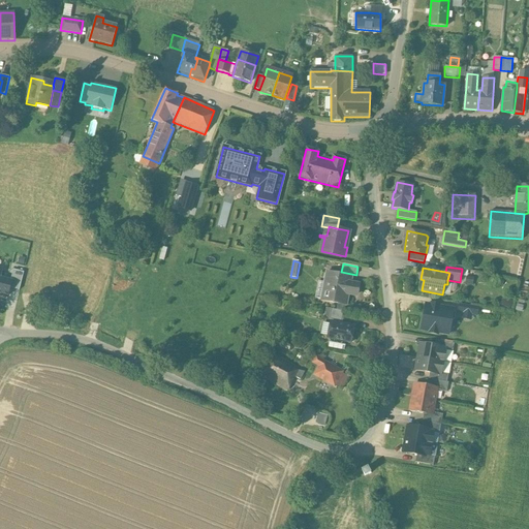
[(350,277),(327,272),(321,301),(338,304),(346,305),(348,293),(355,296),(358,294),(359,286),(358,285),(349,283),(350,277)]
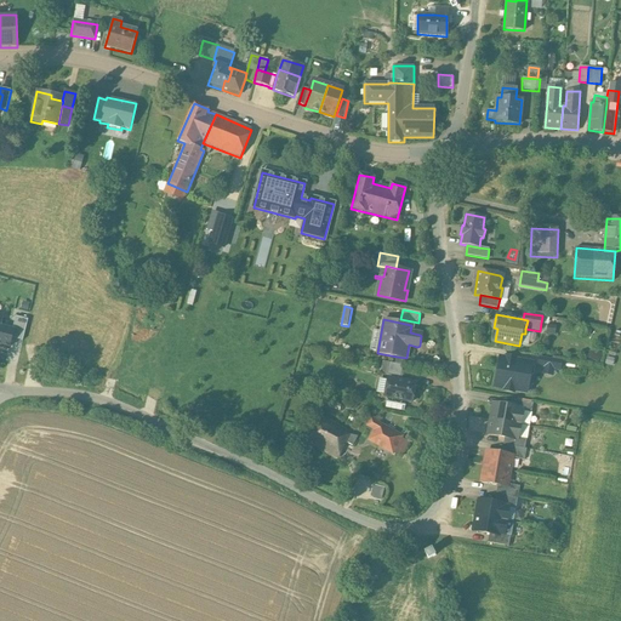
[(20,329),(0,323),(0,343),(15,348),(20,329)]
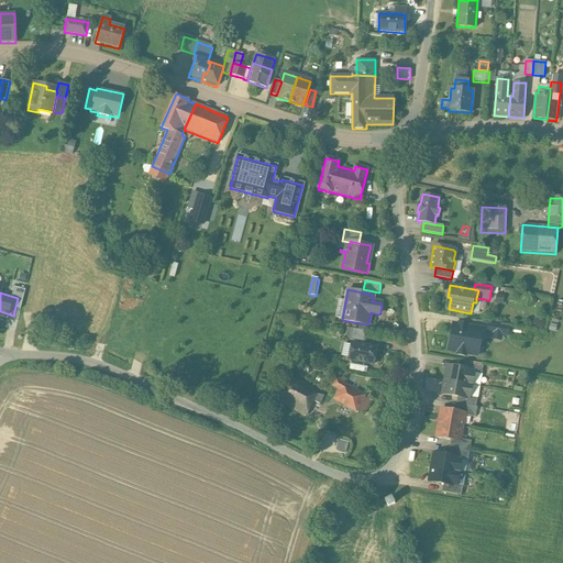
[(547,322),(539,318),(534,326),(542,329),(547,322)]
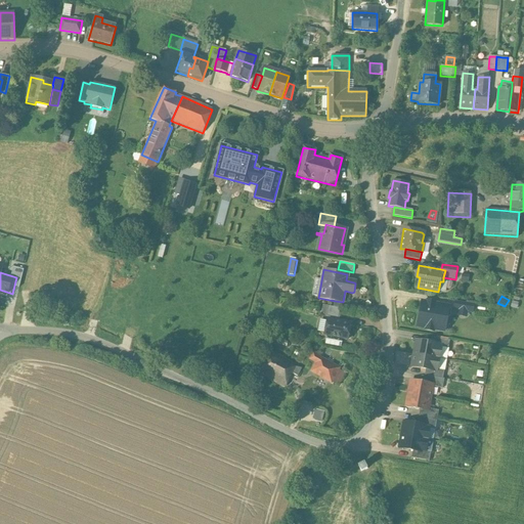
[(349,304),(335,301),(334,307),(341,309),(348,310),(349,304)]
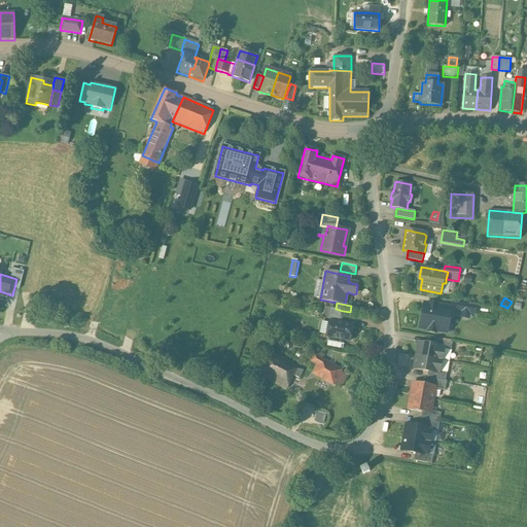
[(477,306),(458,303),(457,311),(475,314),(477,306)]
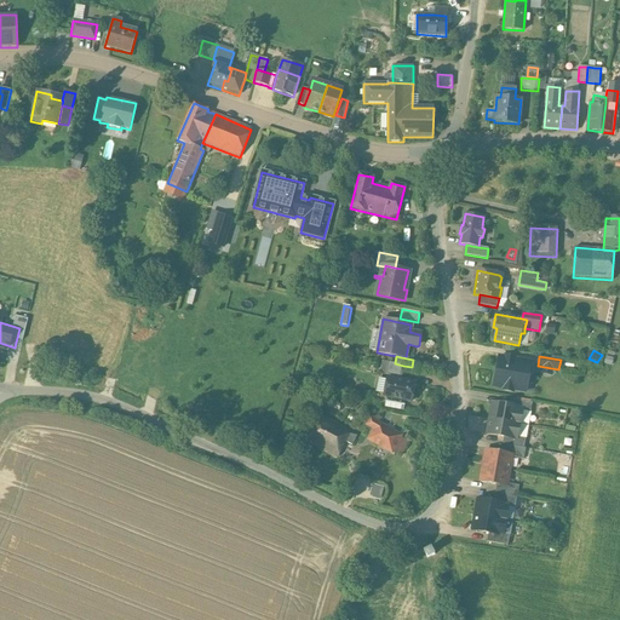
[(530,363),(499,357),(494,386),(504,389),(503,390),(514,392),(514,390),(526,392),(529,374),(533,375),(534,366),(530,366),(530,363)]
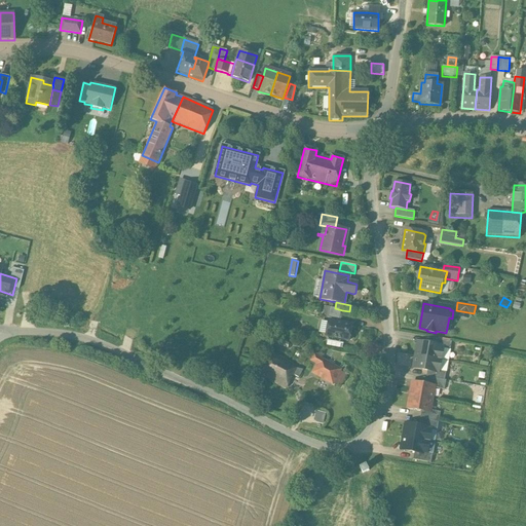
[(335,308),(330,307),(328,317),(341,320),(342,310),(335,308)]
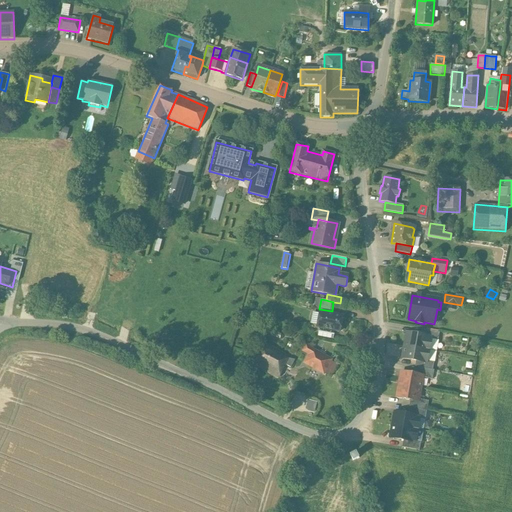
[(343,317),(319,312),(316,327),(319,327),(318,336),(333,339),(335,330),(340,331),(343,317)]
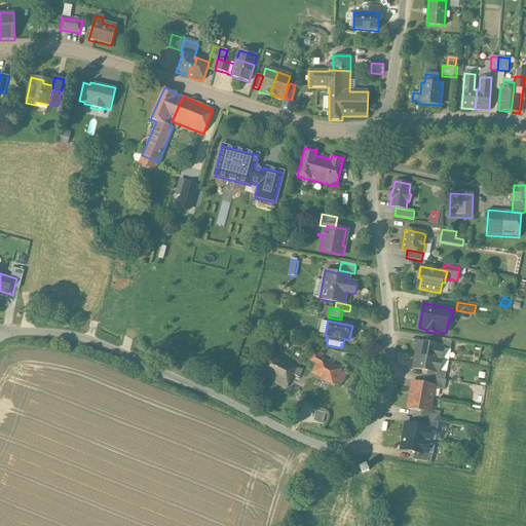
[(452,342),(434,338),(433,344),(445,346),(444,348),(450,349),(452,342)]
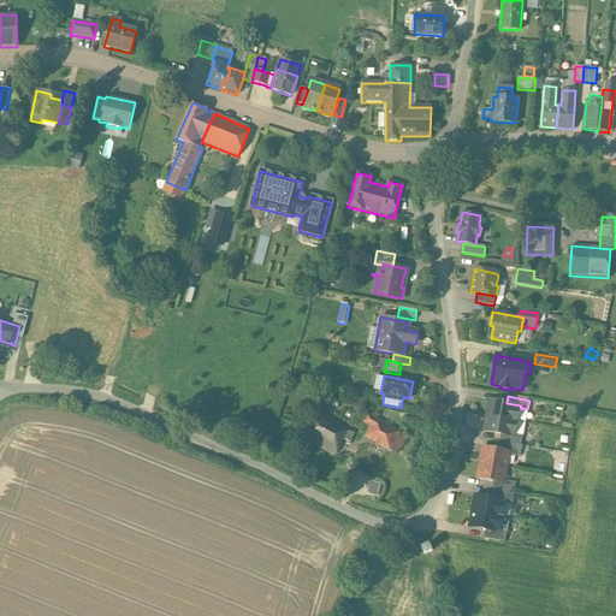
[(507,403),(490,401),(487,415),(517,421),(520,408),(521,406),(507,403)]
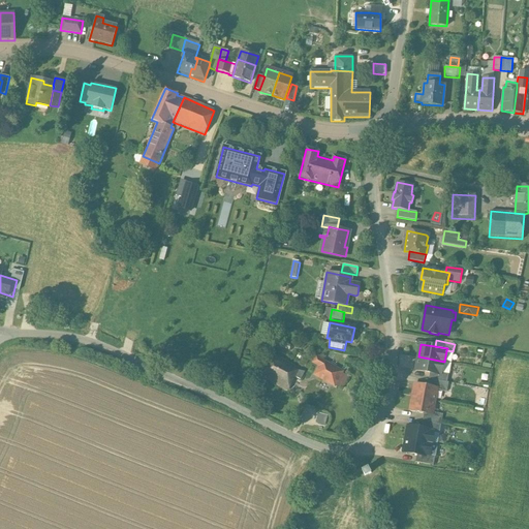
[(299,369),(273,355),(261,377),(287,391),(294,377),(299,369)]
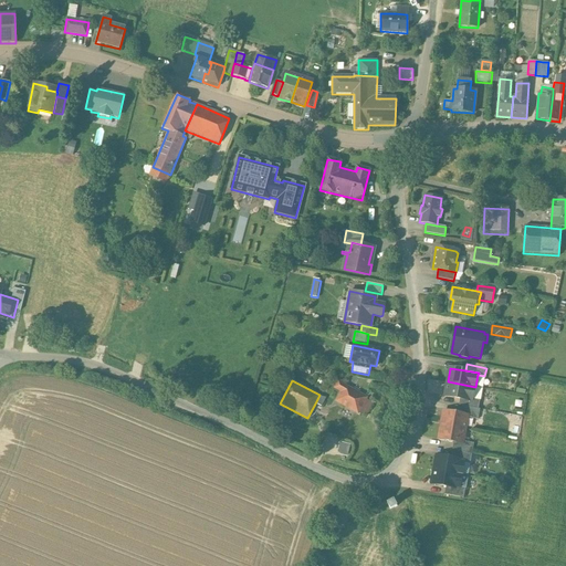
[(475,387),(448,381),(444,396),(460,399),(473,401),(473,399),(475,387)]
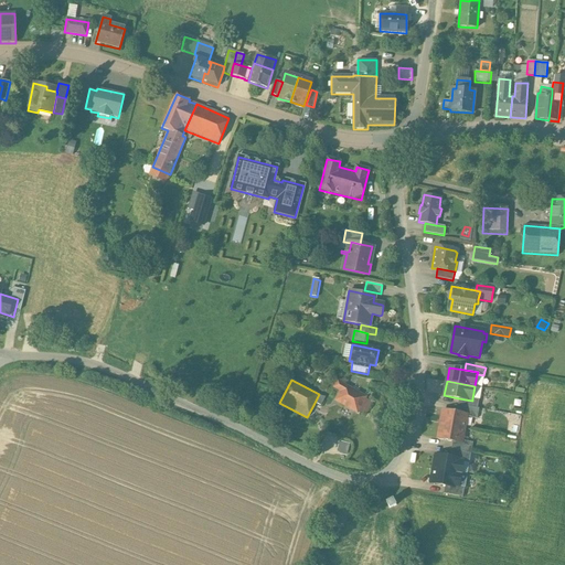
[(345,386),(338,382),(336,387),(342,391),(345,386)]
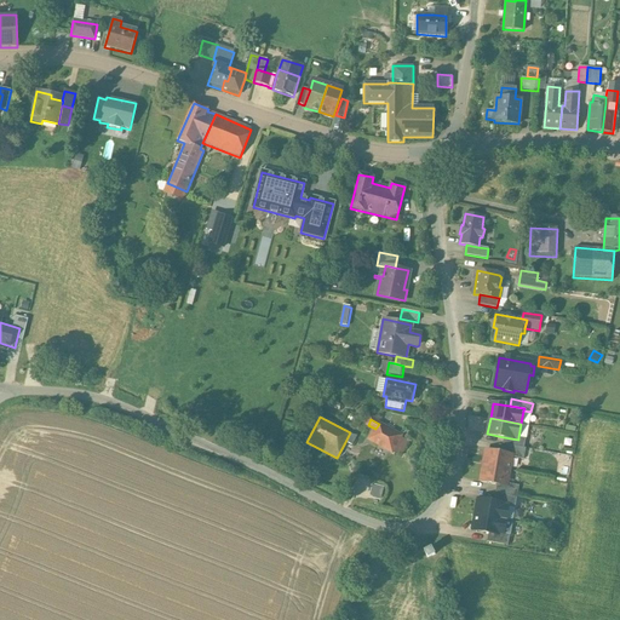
[(401,436),(379,424),(375,429),(369,440),(391,452),(401,436)]
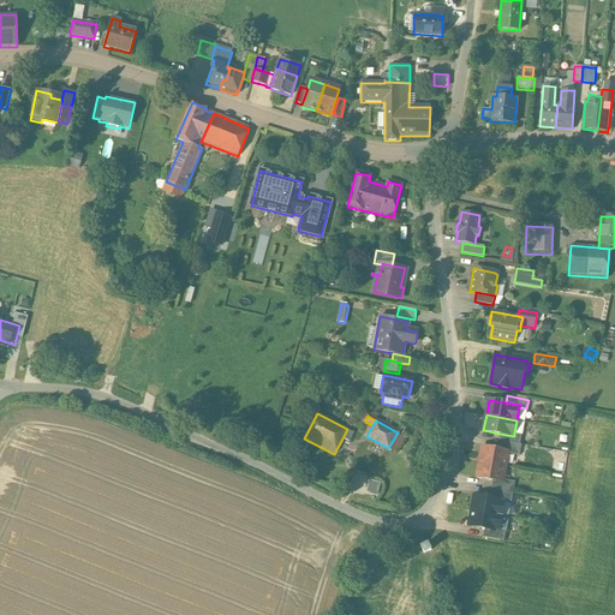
[(353,433),(347,429),(342,439),(348,442),(353,433)]
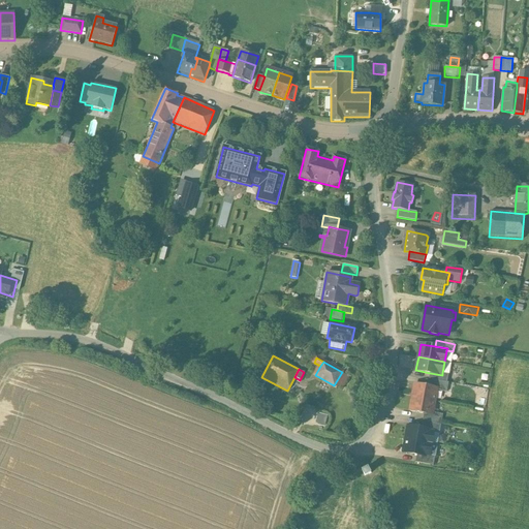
[(448,374),(442,373),(442,375),(430,373),(429,379),(430,379),(447,382),(448,374)]
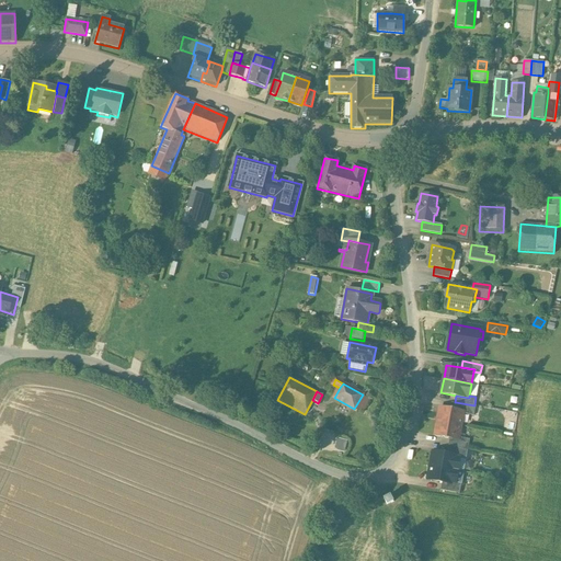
[(474,405),(456,402),(455,410),(464,412),(462,414),(473,416),(476,405),(474,405)]
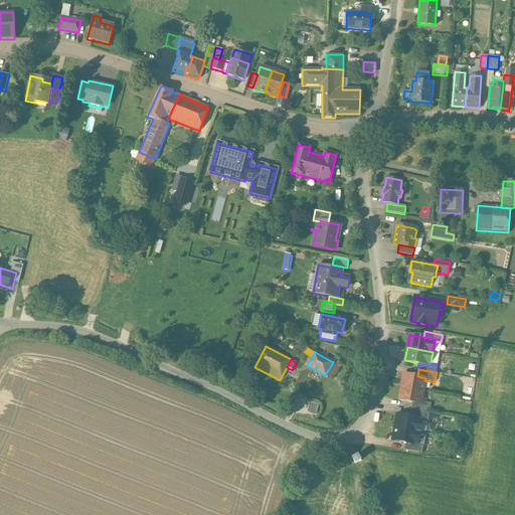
[(417,376),(403,374),(401,387),(422,391),(424,380),(425,378),(417,376)]
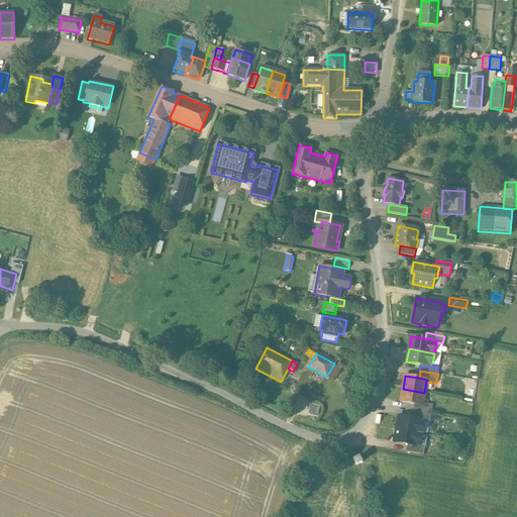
[(424,393),(403,389),(400,401),(414,404),(422,405),(423,403),(424,393)]
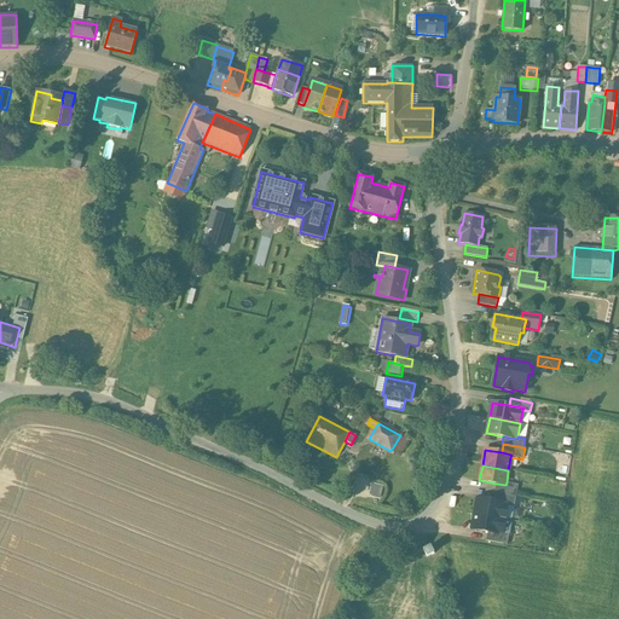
[(383,486),(372,482),(369,496),(380,499),(383,486)]
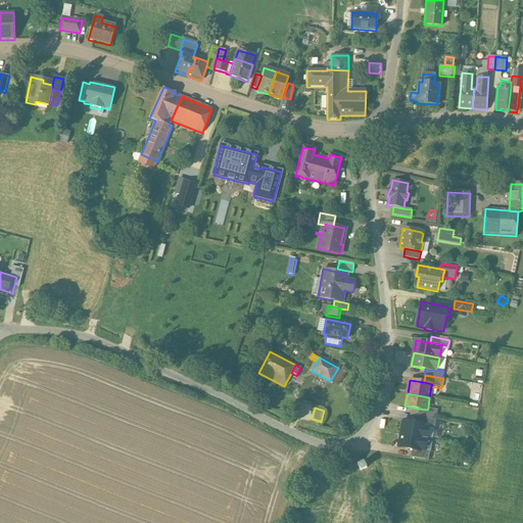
[(437,410),(428,408),(427,410),(419,409),(418,416),(436,420),(437,410)]
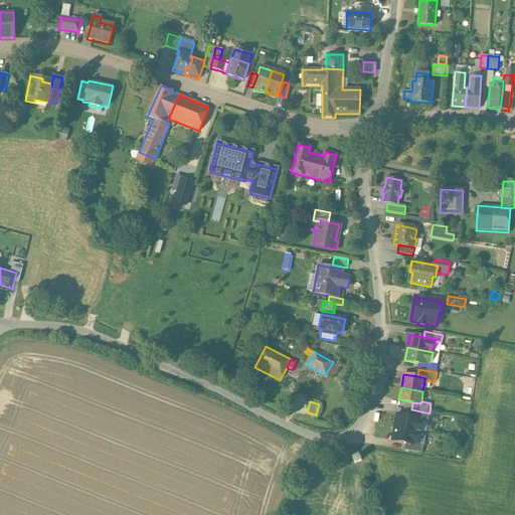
[(430,413),(411,409),(410,417),(418,418),(418,419),(422,420),(422,421),(427,422),(430,413)]
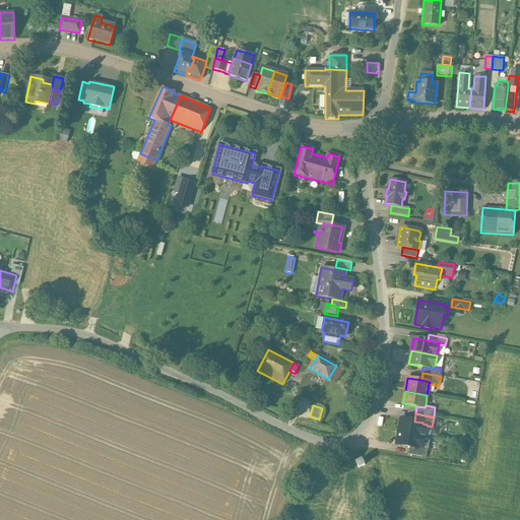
[(414,421),(400,418),(398,432),(425,437),(427,426),(427,425),(423,424),(423,423),(414,421)]
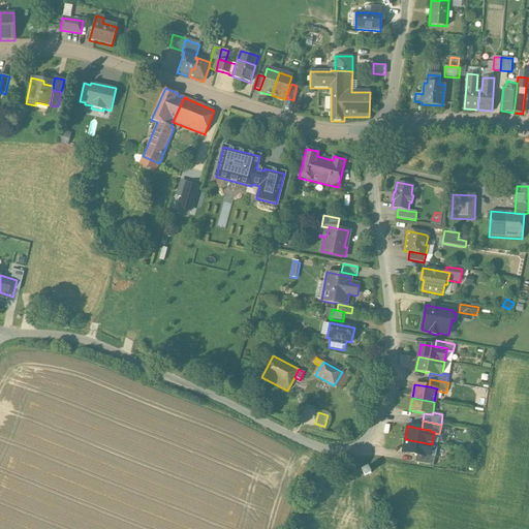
[(432,444),(405,439),(403,453),(416,455),(425,457),(426,456),(429,456),(432,444)]
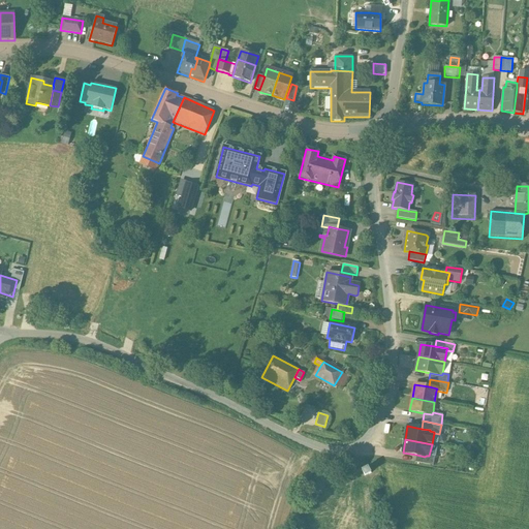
[(429,456),(426,456),(425,457),(416,455),(415,463),(433,466),(435,457),(429,456)]
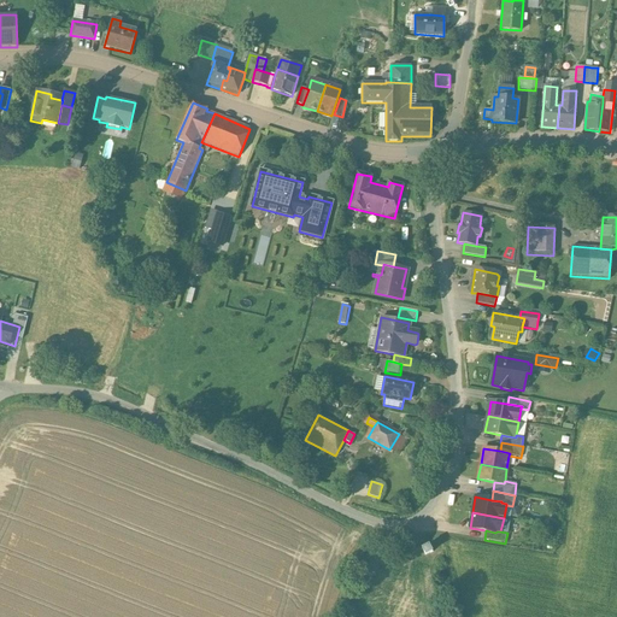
[(429,544),(422,548),(425,556),(433,552),(429,544)]
